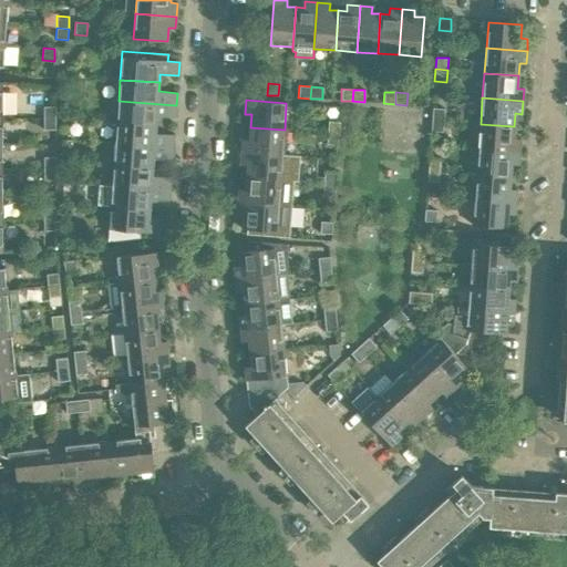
[(119,101),(116,122),(156,125),(156,116),(175,117),(176,105),(119,101)]
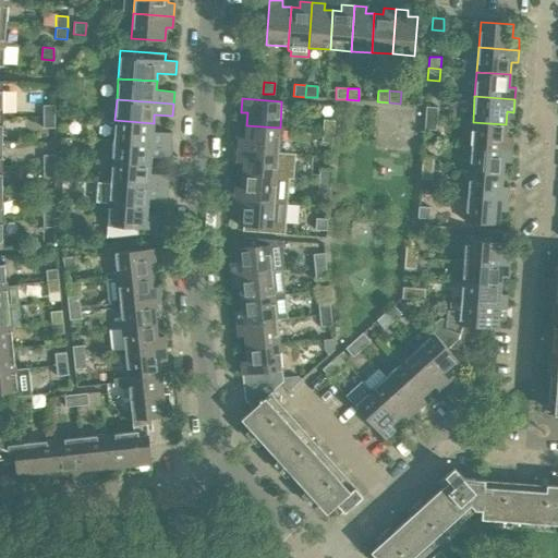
[(43,105),(43,117),(55,117),(55,105),(43,105)]
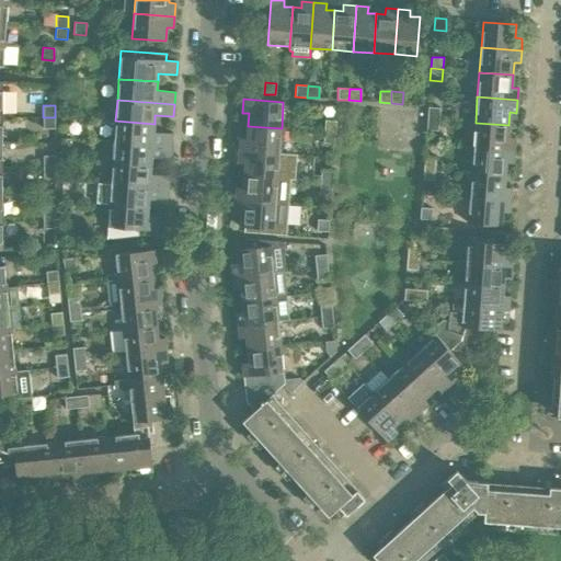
[(428,106),(427,118),(439,119),(439,107),(428,106)]
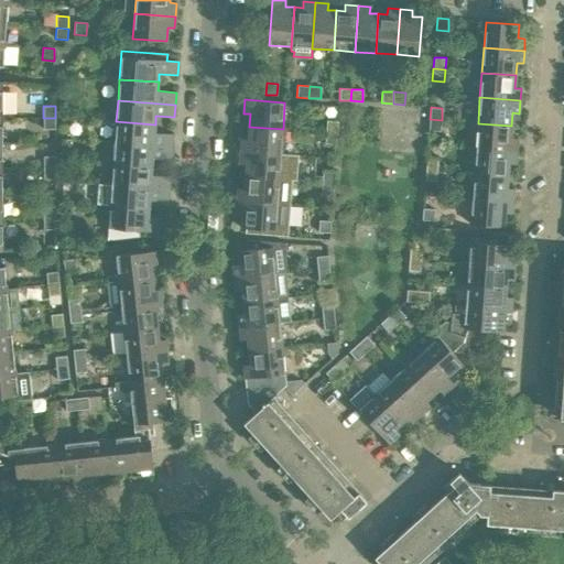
[(55,118),(43,118),(43,130),(55,130),(55,118)]
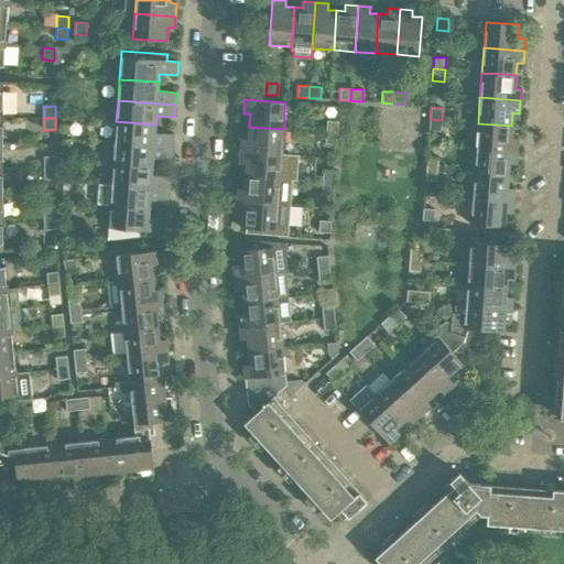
[(442,120),(430,119),(429,130),(441,131),(442,120)]
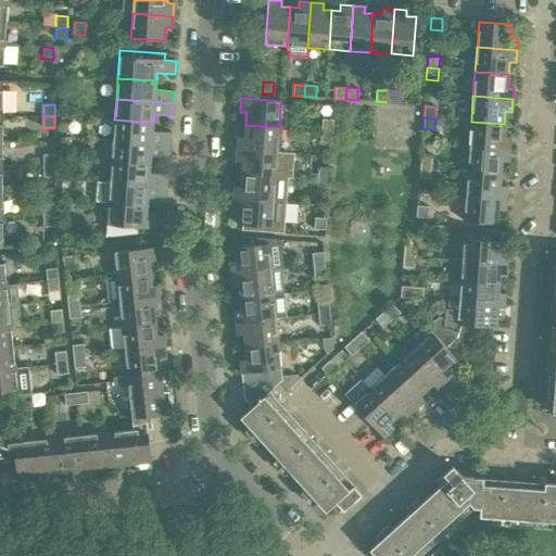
[(321,118),(320,130),(332,131),(333,119),(321,118)]
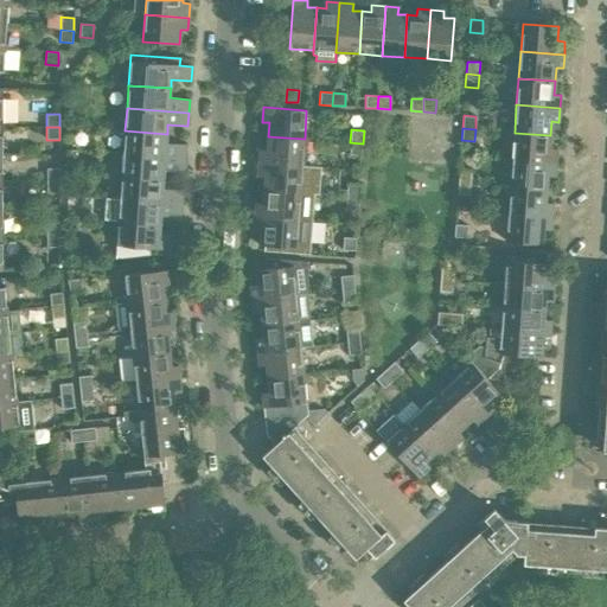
[(125,131),(123,154),(185,158),(186,145),(166,144),(167,134),(125,131)]
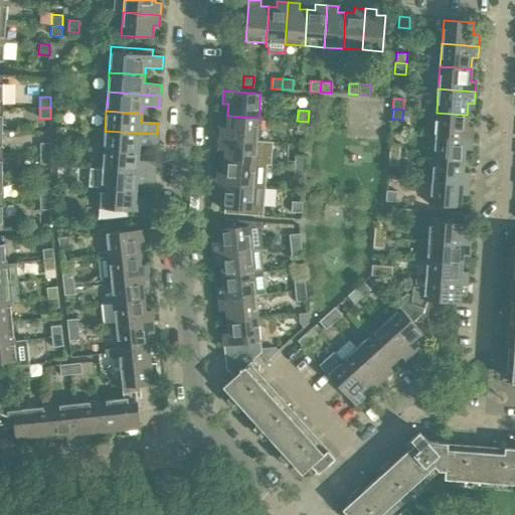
[(351,112),(350,134),(385,135),(385,113),(351,112)]
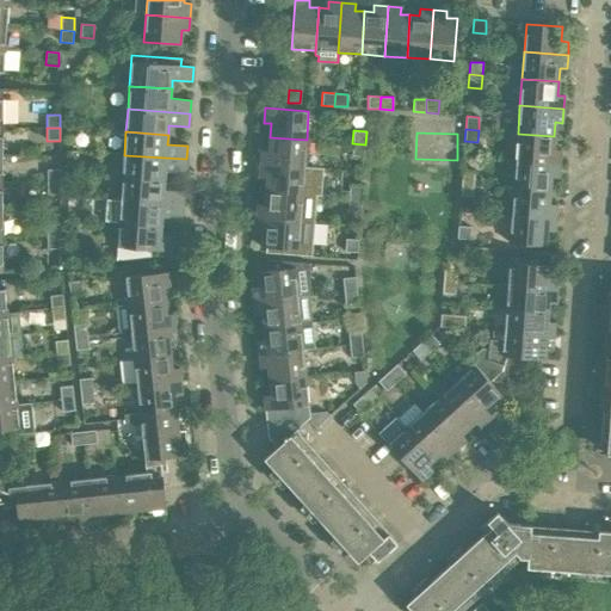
[(518,134),(516,160),(560,164),(561,150),(554,149),(554,136),(518,134)]
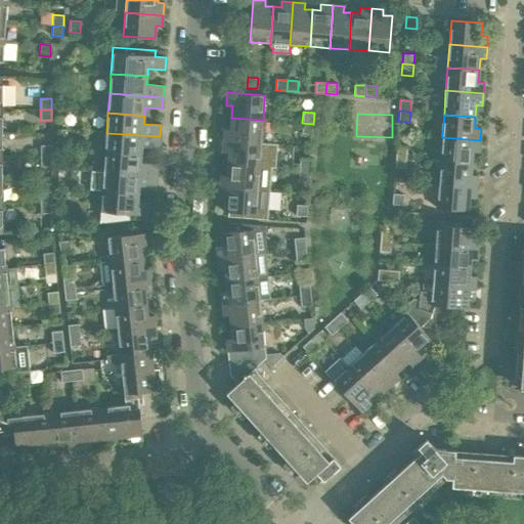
[(224,129),(223,140),(261,143),(263,120),(231,118),(230,129),(224,129)]
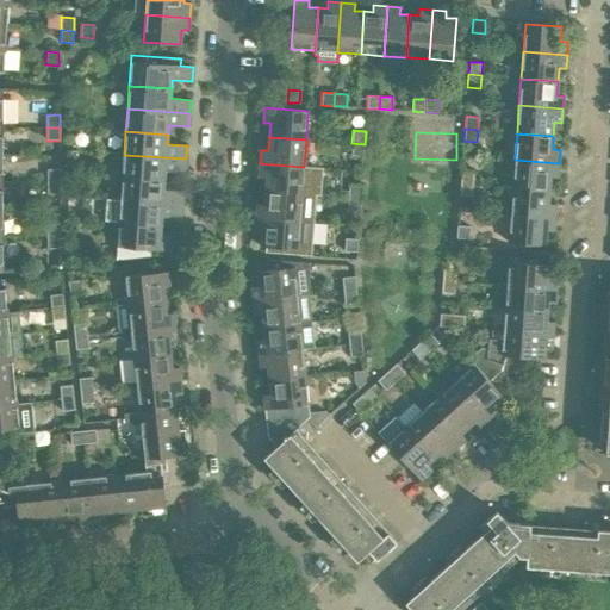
[(365,144),(352,143),(352,155),(365,156),(365,144)]
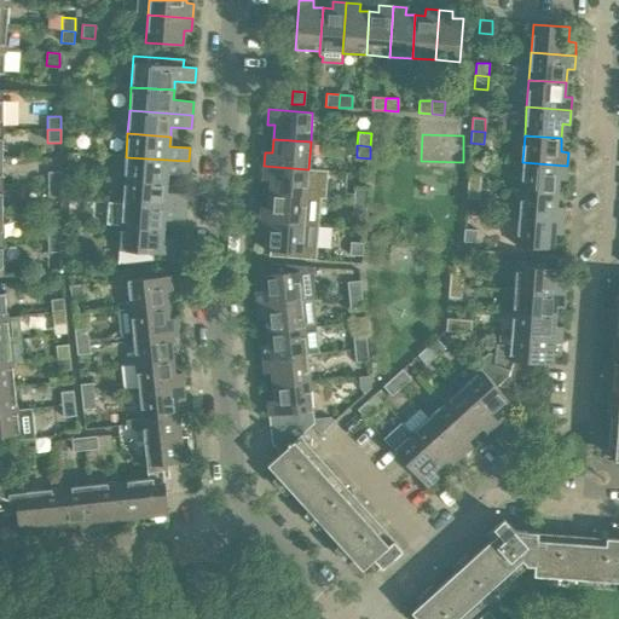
[(126,157),(123,180),(167,183),(168,173),(187,174),(189,161),(126,157)]
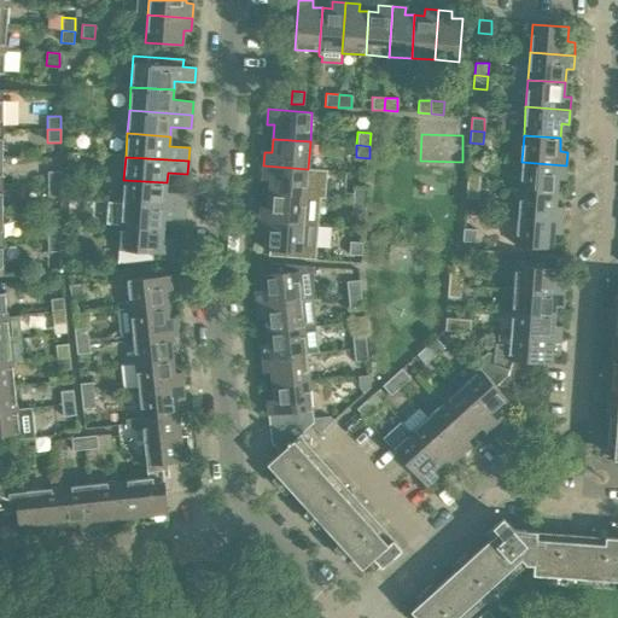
[(522,162),(519,190),(557,192),(558,179),(565,179),(566,165),(522,162)]
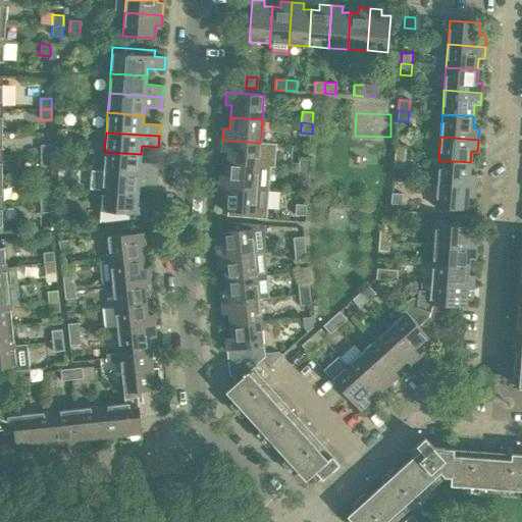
[(227,151),(226,163),(258,165),(260,143),(222,140),(221,151),(227,151)]
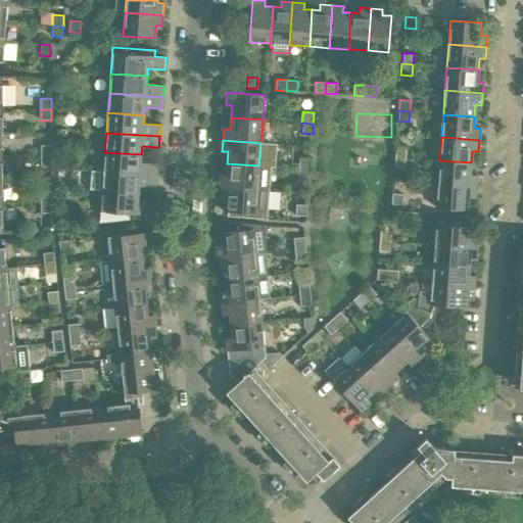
[(40,145),(40,156),(51,156),(51,145),(40,145)]
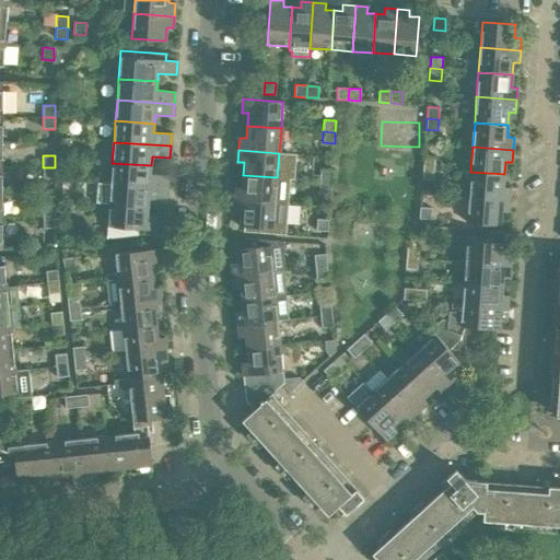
[(423,156),(422,167),(434,168),(435,158),(423,156)]
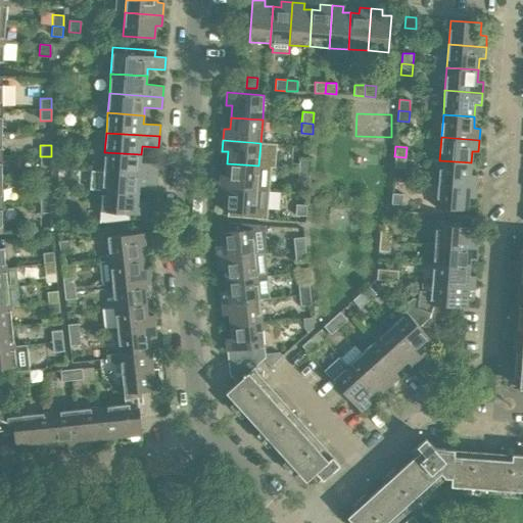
[(104,152),(103,172),(156,175),(157,163),(140,162),(141,154),(104,152)]
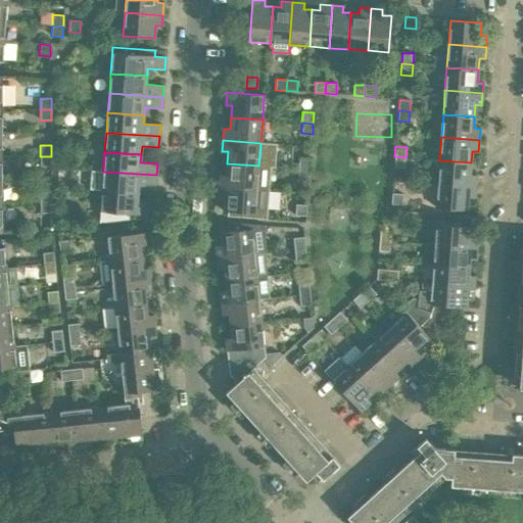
[(51,156),(40,156),(40,167),(51,167),(51,156)]
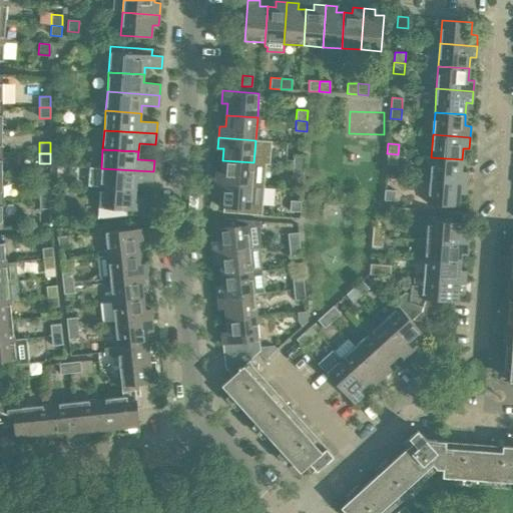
[(398,154),(387,153),(387,164),(397,165),(398,154)]
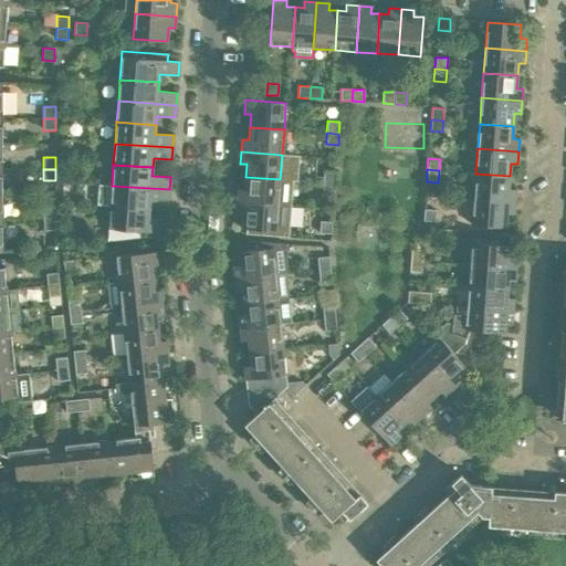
[(324,171),(323,182),(335,184),(336,171),(324,171)]
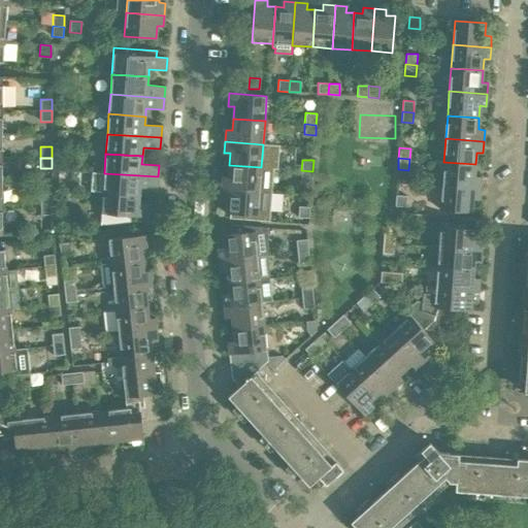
[(443,162),(441,185),(480,188),(481,176),(474,176),(475,164),(443,162)]
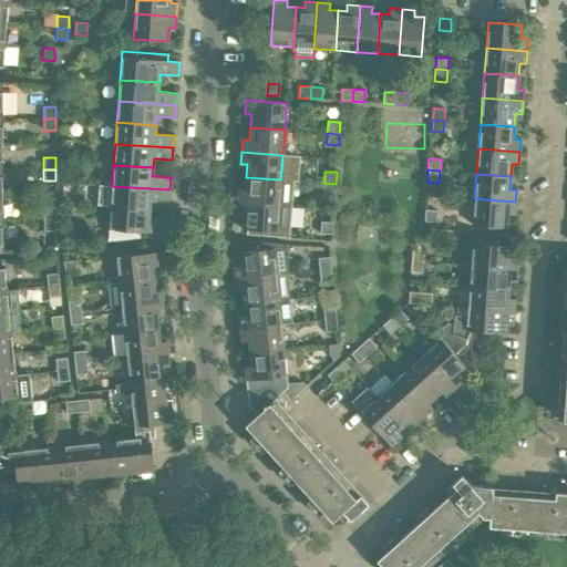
[(239,189),(238,202),(278,205),(280,179),(246,177),(245,189),(239,189)]
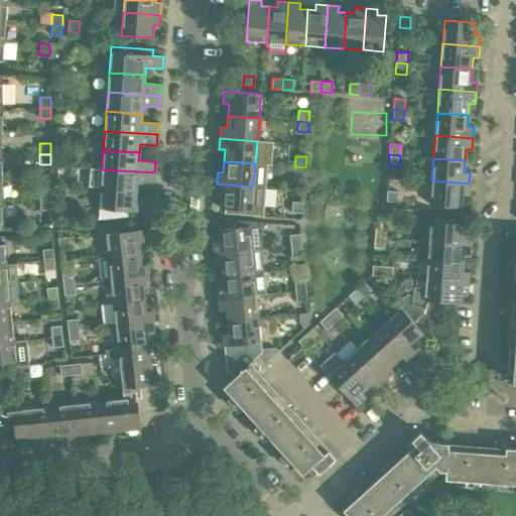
[(305,167),(294,166),(293,177),(304,177),(305,167)]
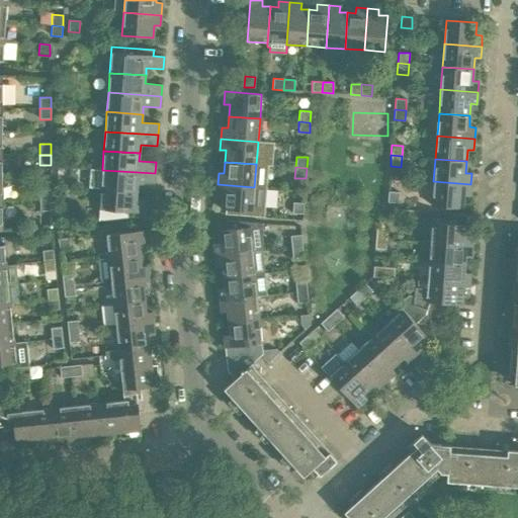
[(102,170),(100,189),(137,191),(138,183),(154,185),(155,173),(102,170)]
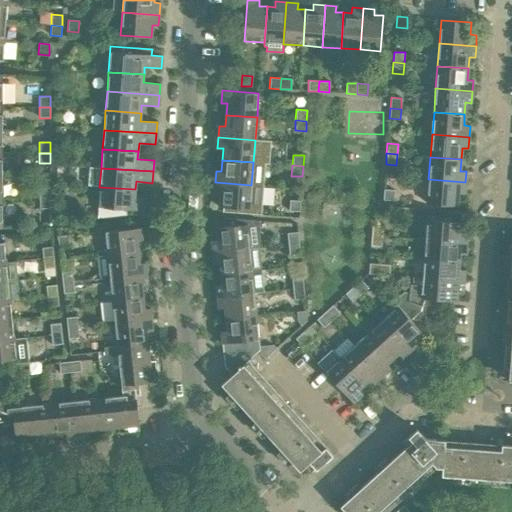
[(465,182),(428,179),(427,203),(458,206),(458,193),(464,194),(465,182)]
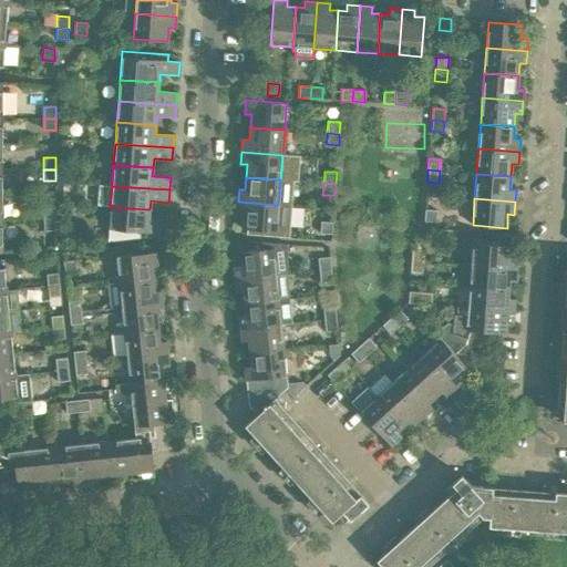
[(278,205),(238,202),(237,214),(244,215),(243,228),(277,232),(278,205)]
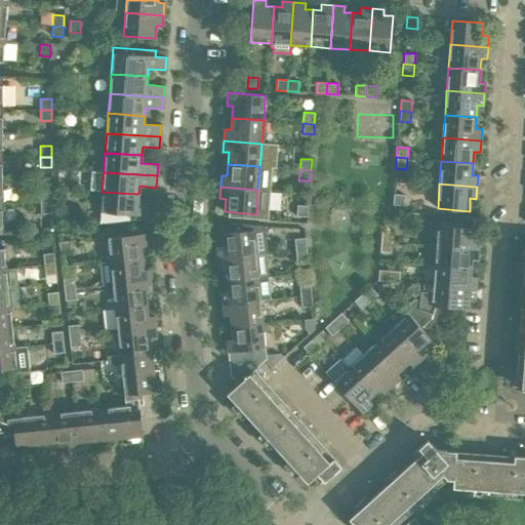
[(40,192),(40,203),(51,203),(51,193),(40,192)]
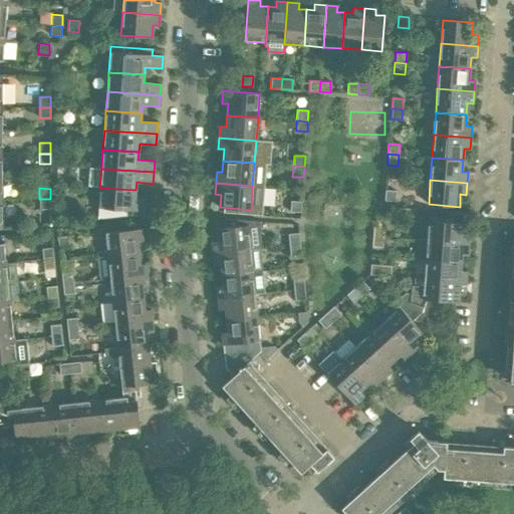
[(136,198),(136,190),(99,188),(98,208),(97,219),(126,216),(127,210),(151,212),(152,199),(136,198)]
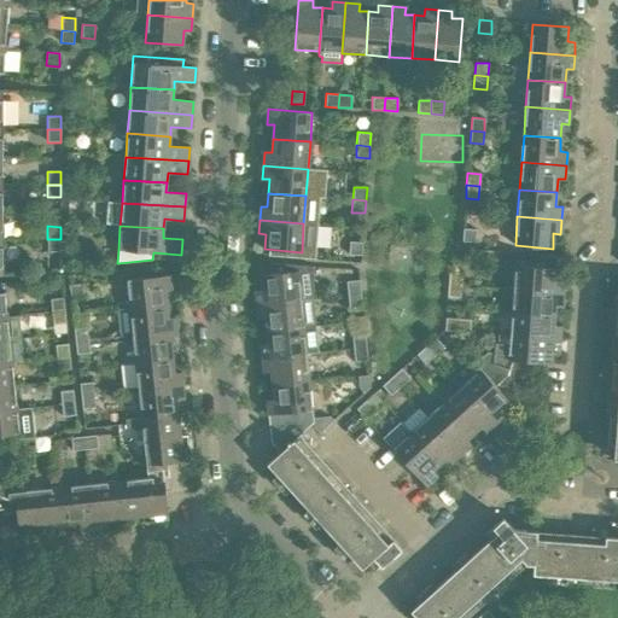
[(464,228),(462,242),(476,243),(476,229),(464,228)]
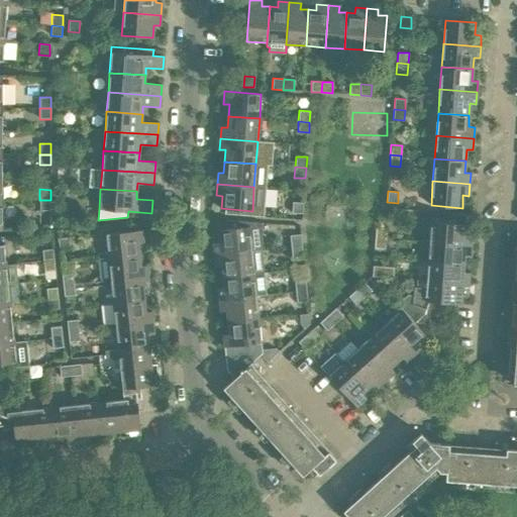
[(50,200),(39,200),(40,211),(50,211),(50,200)]
